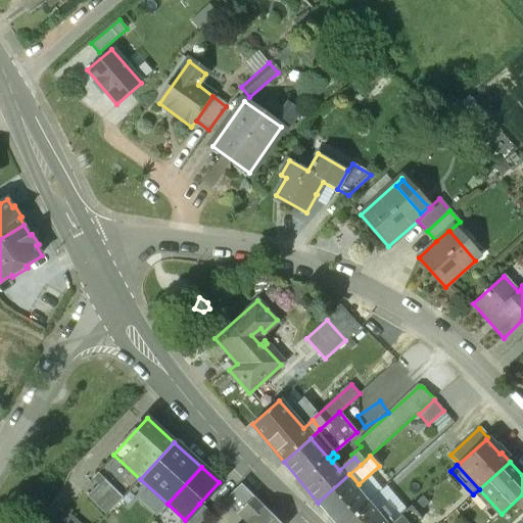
[(359,484),(349,474),(318,503),(335,522),(343,522),(367,503),(354,489),(359,485),(359,484)]
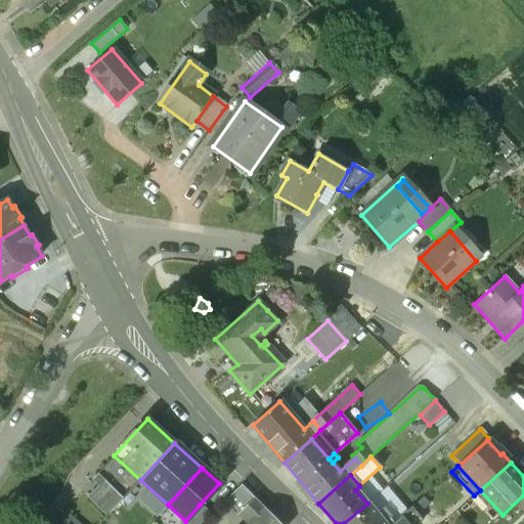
[(124,498),(104,481),(87,497),(107,517),(124,498)]
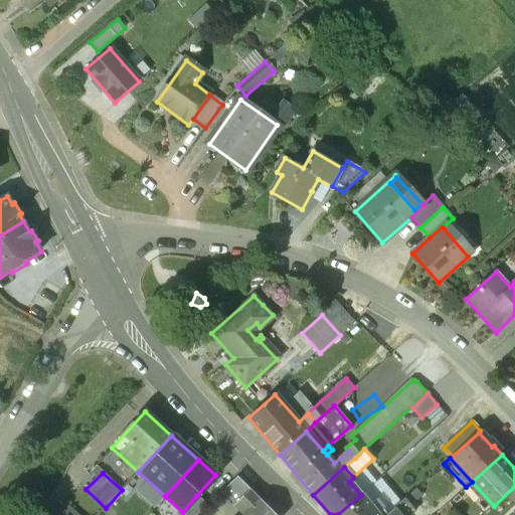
[(382,476),(363,494),(380,514),(386,514),(403,500),(382,476)]
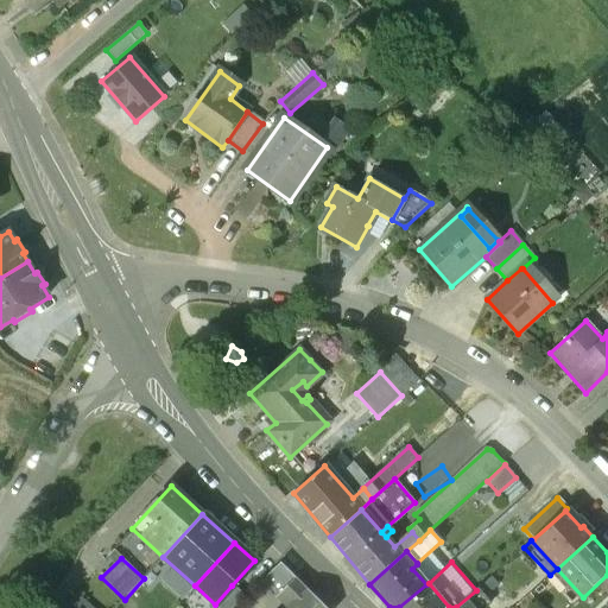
[(280,563),(264,578),(279,595),(296,578),(280,563)]
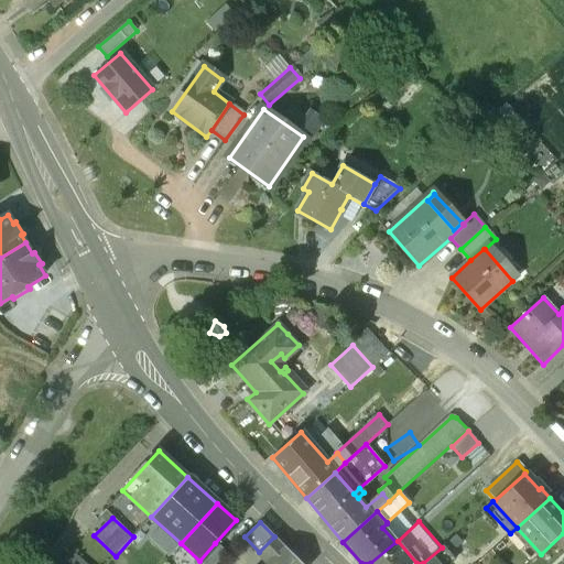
[(302,563),(274,537),(259,552),(272,563),(271,563),(302,563)]
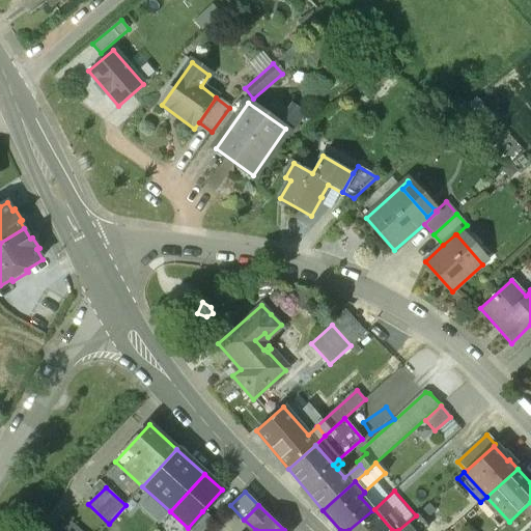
[(392,530),(374,509),(372,510),(348,530),(392,530)]
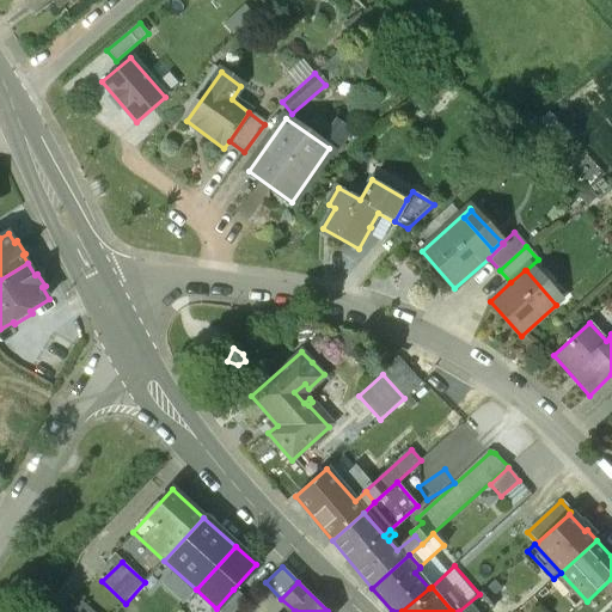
[(233,589),(216,609),(213,611),(234,611),(246,601),(233,589)]
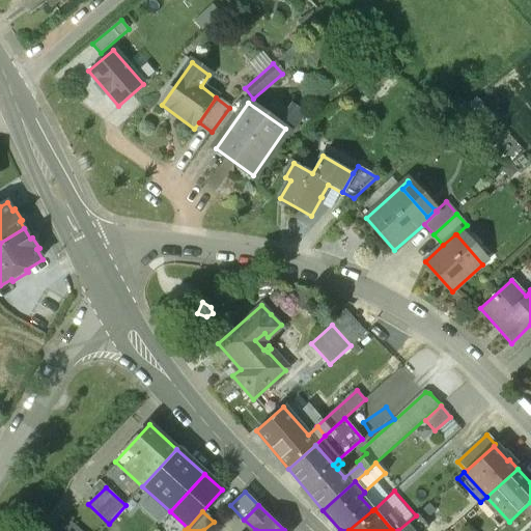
[(398,530),(424,530),(430,526),(419,513),(416,515),(398,530)]
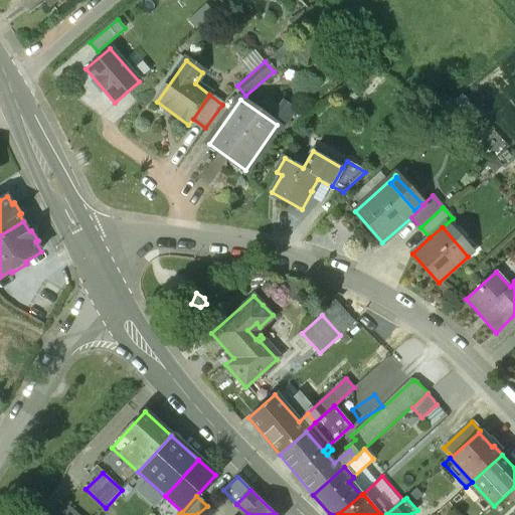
[(61,514),(84,514),(66,501),(57,512),(61,514)]
